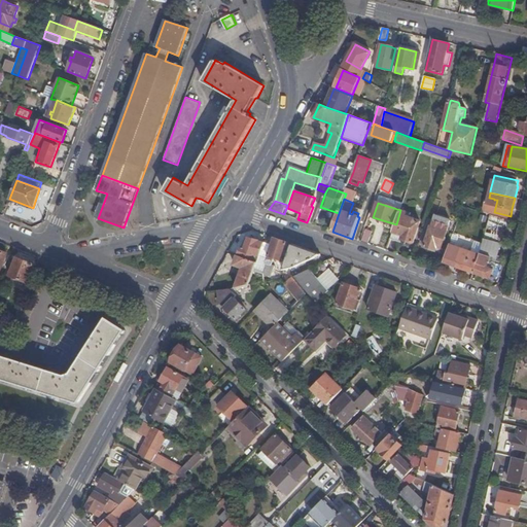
[(408,212),(400,210),(396,224),(391,239),(401,242),(402,239),(414,243),(421,221),(407,216),(408,212)]
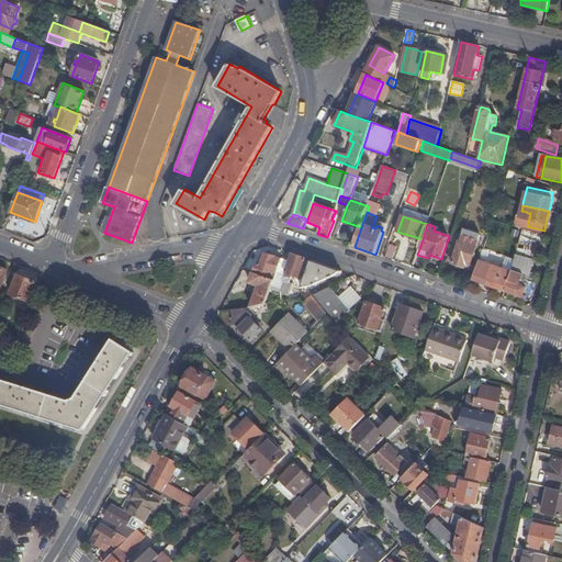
[(536,254),(540,233),(523,228),(518,250),(536,254)]
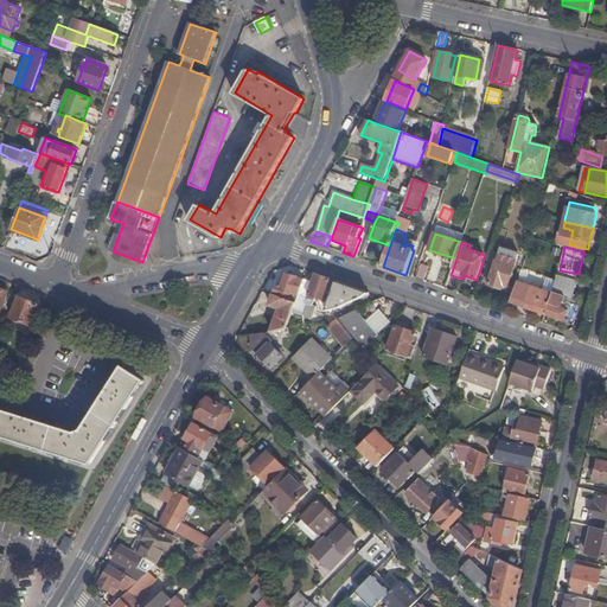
[(499,254),(493,251),(485,276),(491,278),(490,285),(503,288),(504,285),(509,286),(521,254),(502,248),(499,254)]
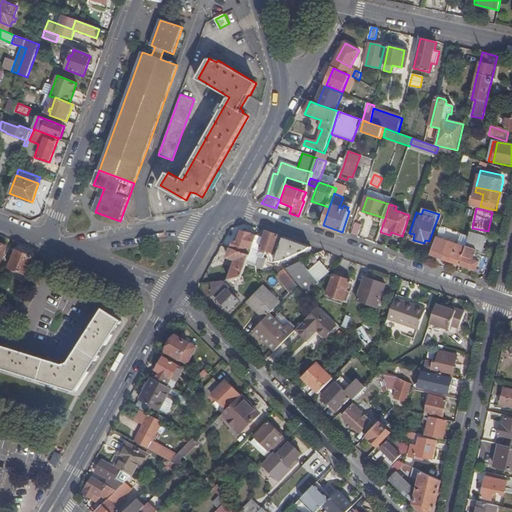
[(352,235),(357,237),(362,224),(356,222),(352,235)]
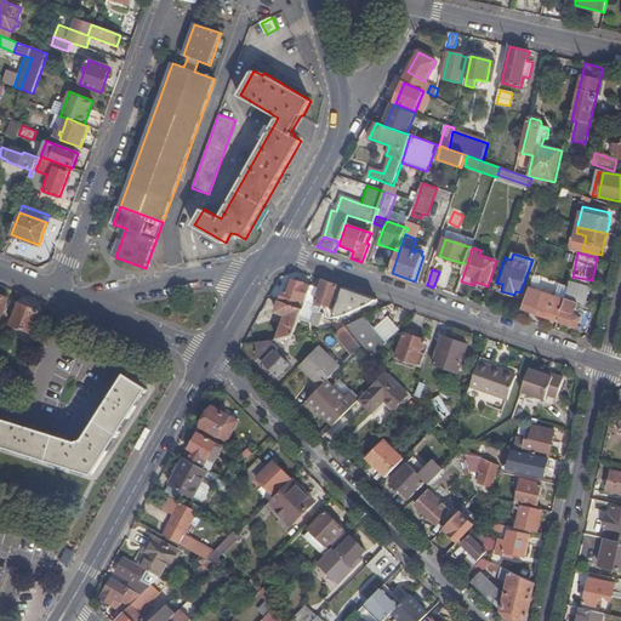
[(285,291),(281,301),(303,309),(305,307),(297,303),(300,300),(307,302),(312,289),(312,286),(307,285),(307,284),(294,280),(289,292),(285,291)]
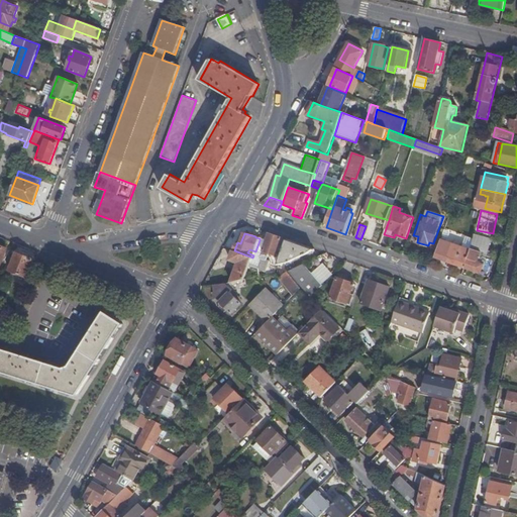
[(252,257),(248,270),(257,269),(261,259),(267,261),(269,253),(277,255),(282,238),(270,233),(267,242),(260,240),(255,251),(253,255),(252,257)]
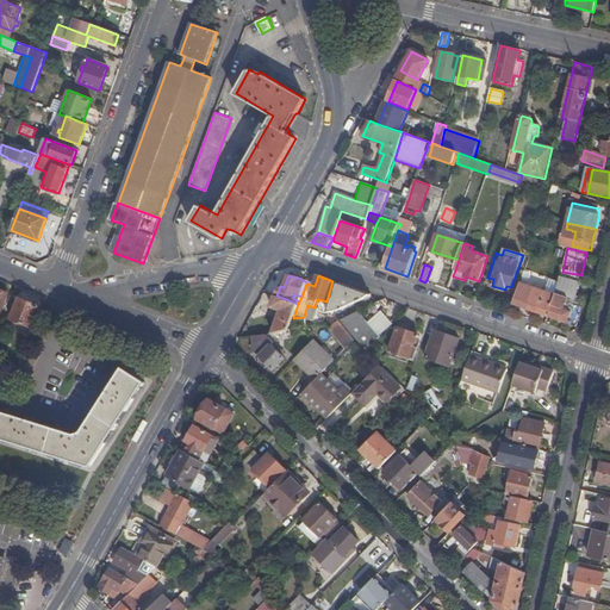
[(573,280),(560,277),(556,293),(568,298),(573,280)]
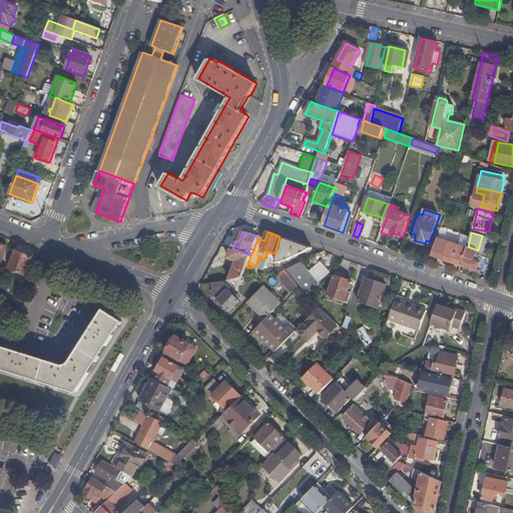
[(485,248),(488,236),(482,235),(478,250),(477,254),(483,257),(481,263),(489,266),(491,259),(487,257),(489,249),(485,248)]
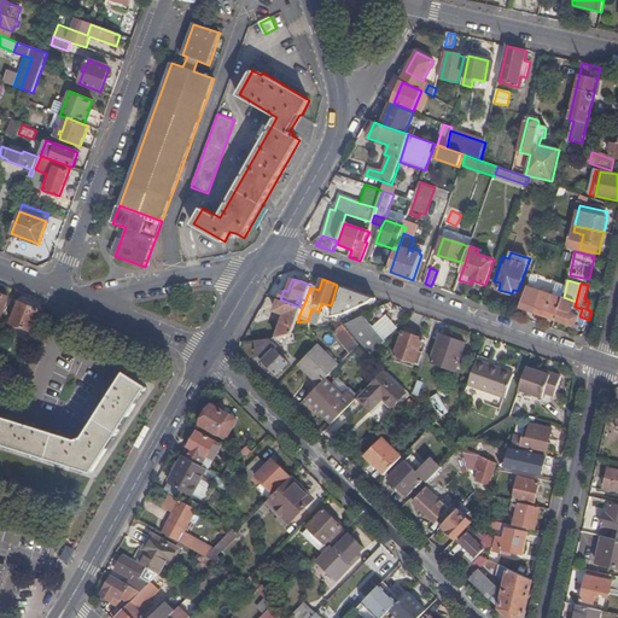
[(343,286),(333,316),(339,315),(343,315),(377,298),(343,286)]
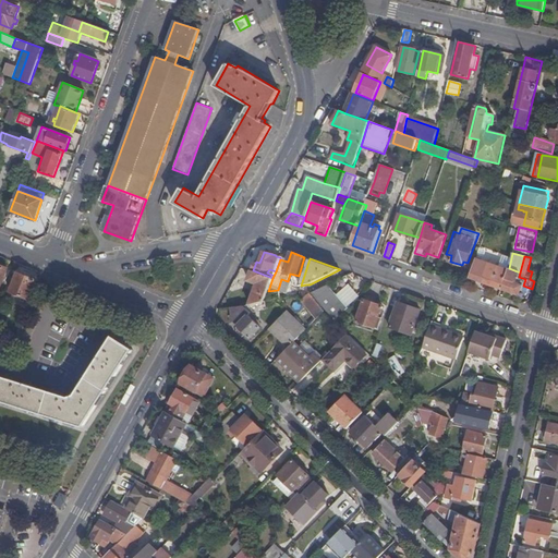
[(484,283),(501,289),(508,270),(478,259),(473,274),(485,278),(484,283)]
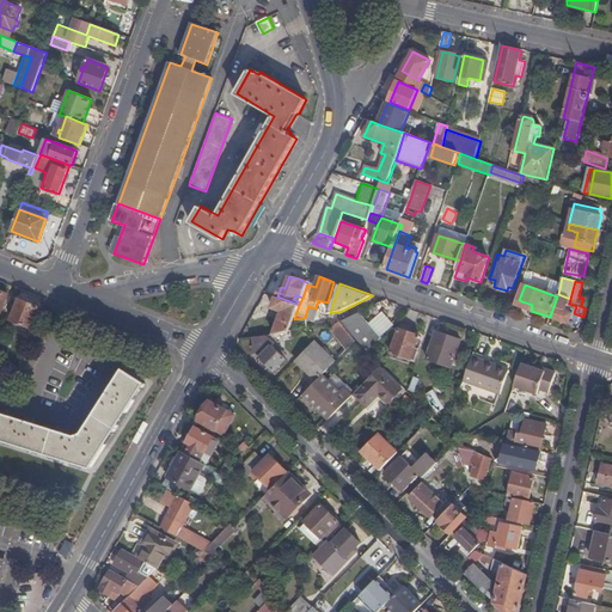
[(557,297),(550,317),(579,328),(583,317),(574,313),(576,306),(569,304),(570,299),(558,294),(557,297)]
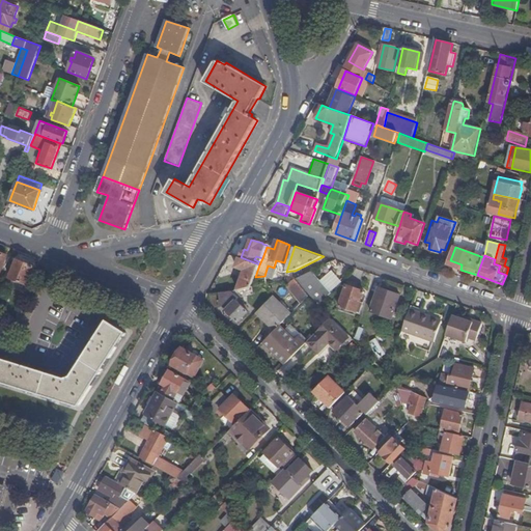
[(242,278),(241,280),(255,277),(259,264),(241,257),(236,267),(245,270),(242,278)]
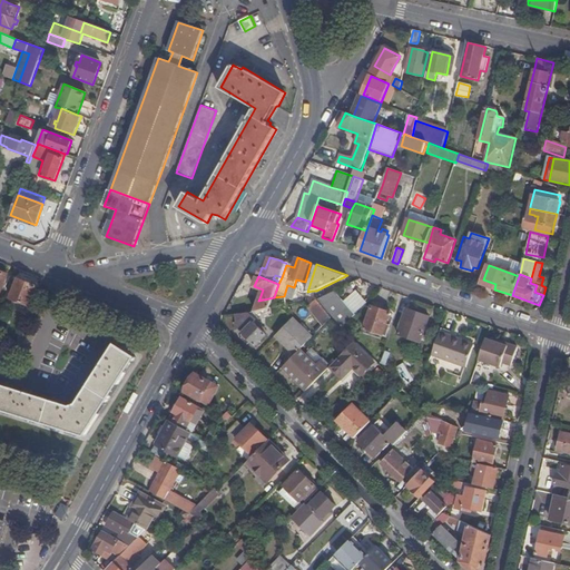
[(29,305),(37,286),(19,278),(11,297),(29,305)]
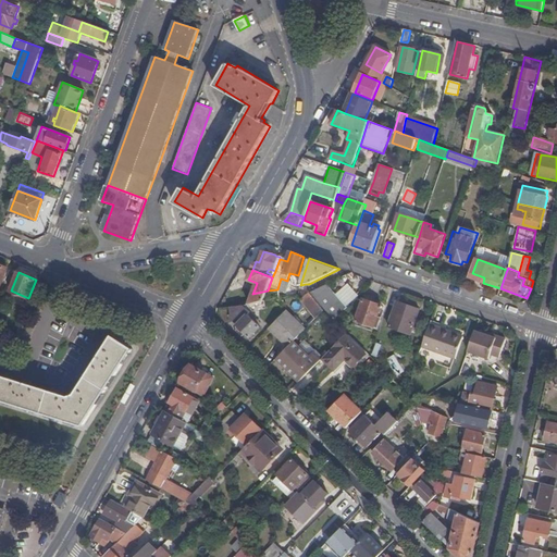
[(248,280),(247,283),(254,285),(251,291),(254,292),(257,283),(248,280)]
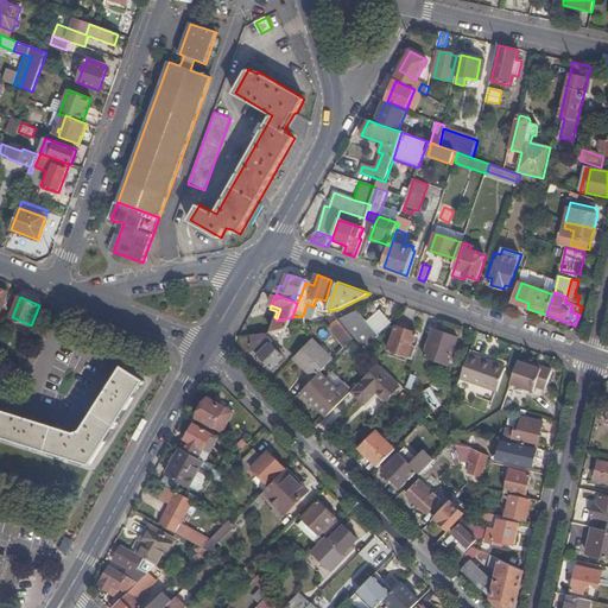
[(367,322),(358,310),(341,323),(341,324),(353,340),(363,350),(378,336),(367,322)]
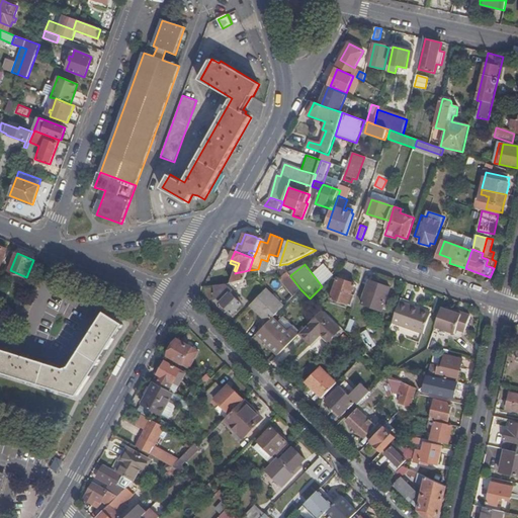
[(324,266),(313,274),(322,286),(332,277),(324,266)]
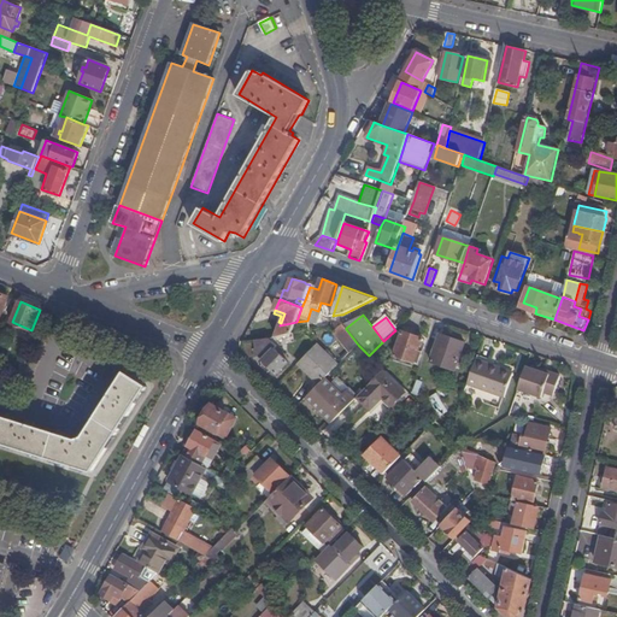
[(280,325),(276,336),(293,333),(297,322),(280,325)]
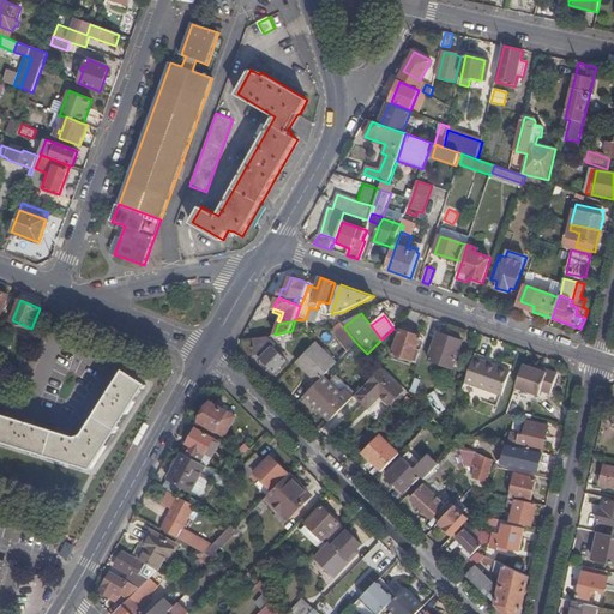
[(344,327),(344,326),(336,330),(353,345),(356,343),(344,327)]
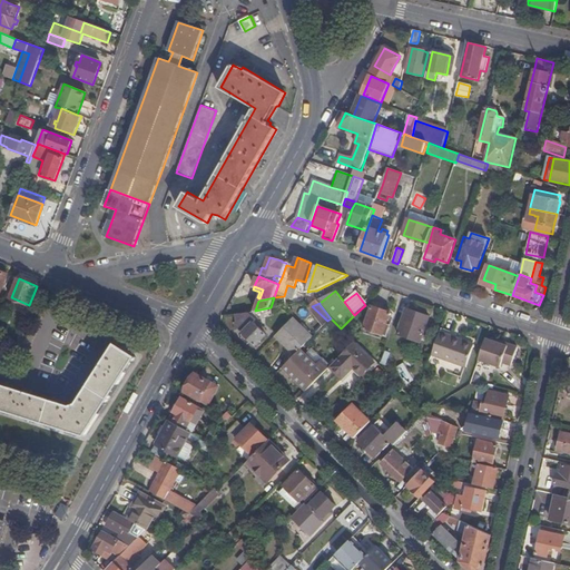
[(281,311),(279,306),(251,312),(245,317),(244,315),(235,325),(243,333),(243,334),(255,346),(266,335),(261,331),(263,327),(261,325),(258,327),(253,323),(256,320),(256,315),(281,311)]
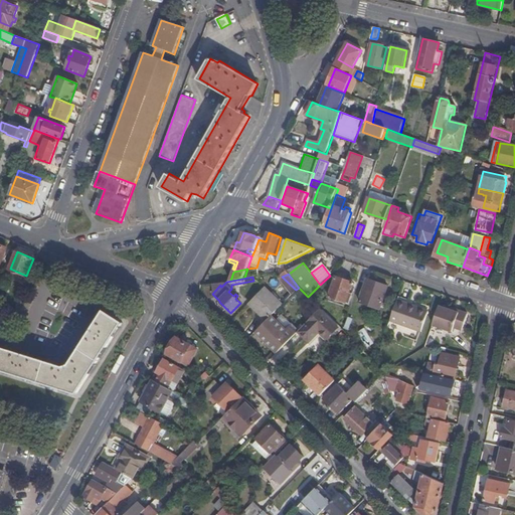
[(334,278),(328,298),(345,303),(352,283),(334,278)]
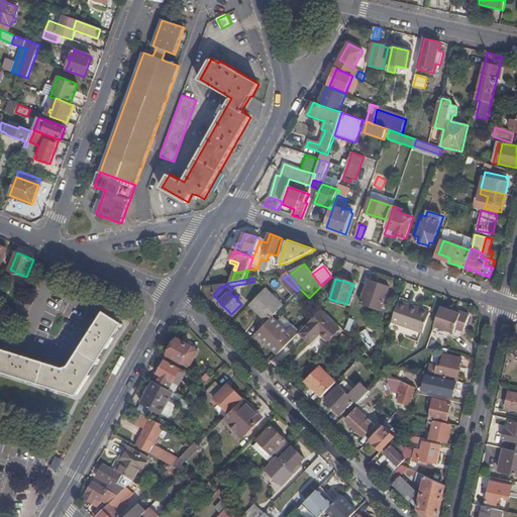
[(388,288),(368,281),(359,303),(380,310),(388,288)]
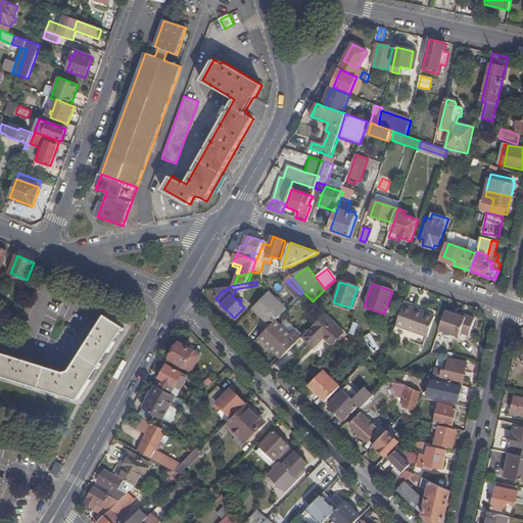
[(267,294),(252,307),(271,325),(273,324),(276,320),(286,310),(269,292),(267,294)]
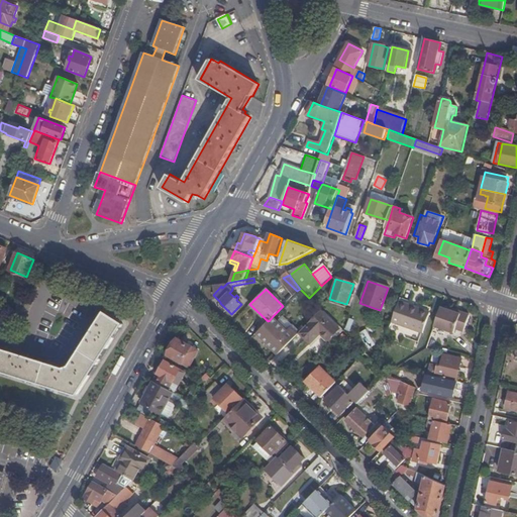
[(430,313),(399,302),(392,322),(422,333),(430,313)]
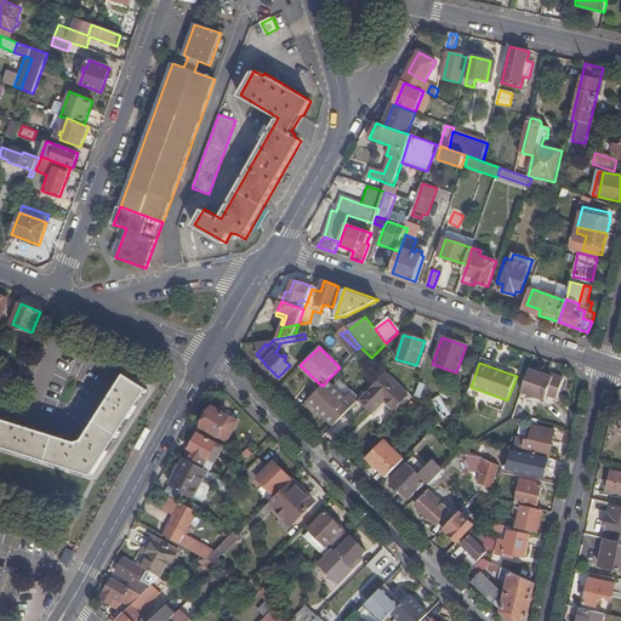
[(551,379),(529,370),(520,393),(543,402),(545,397),(557,399),(563,380),(552,376),(551,379)]
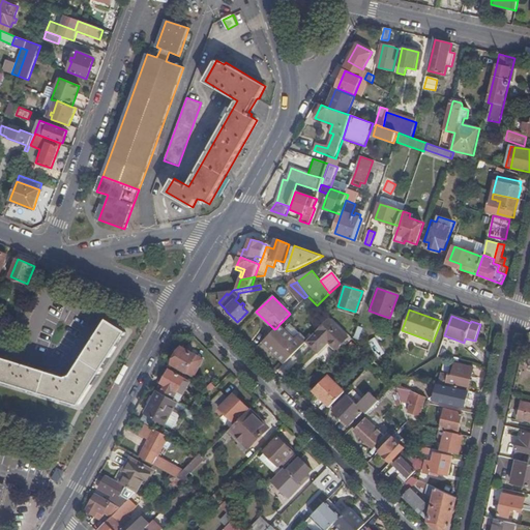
[(342,342),(347,335),(329,317),(306,340),(306,341),(314,348),(319,343),(322,346),(328,341),(335,348),(342,342)]
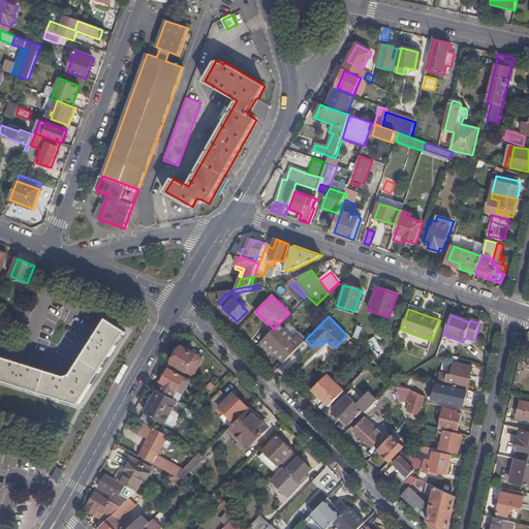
[(0,377),(80,403),(125,332),(106,320),(72,373),(65,377),(0,356),(0,377)]
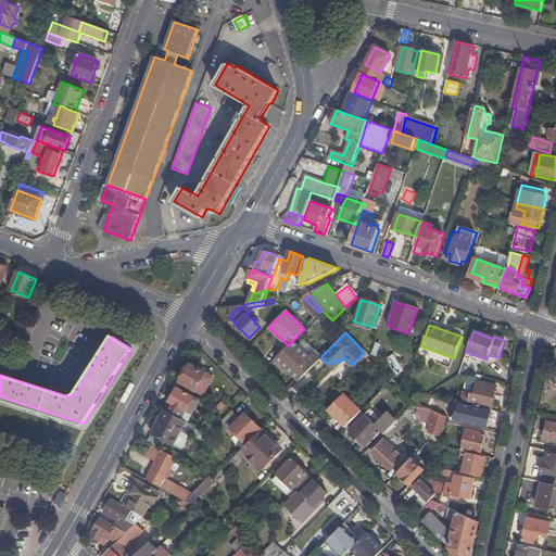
[(293,340),(290,344),(288,345),(275,358),(299,381),(321,357),(321,356),(314,349),(308,355),(293,340)]
